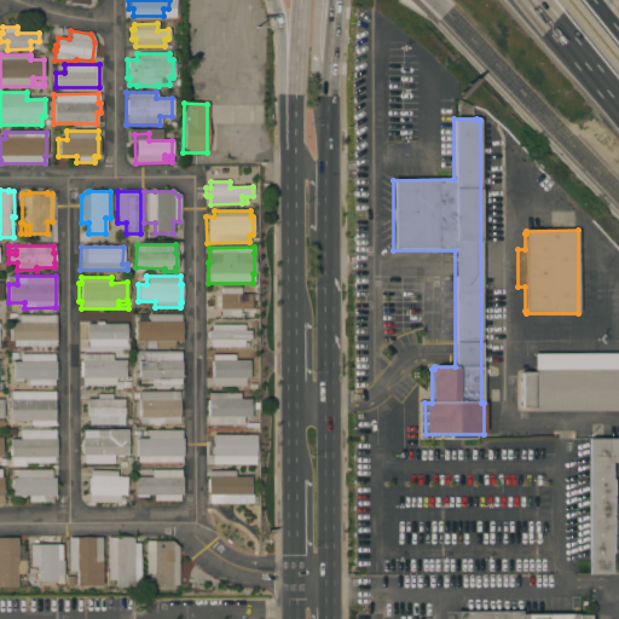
[(239,288),(239,294),(250,294),(250,310),(239,310),(239,317),(220,317),(220,310),(219,310),(219,307),(218,307),(218,296),(219,296),(219,288),(239,288)]
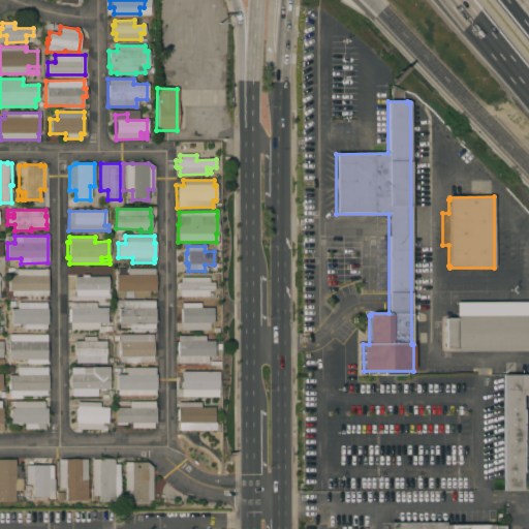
[(48,296),(11,297),(11,291),(8,291),(8,276),(17,276),(17,269),(48,269),(48,296)]
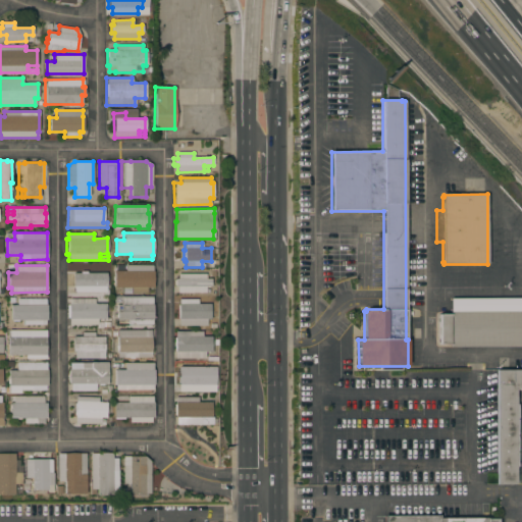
[(67,293),(67,284),(66,284),(66,272),(67,272),(67,265),(92,265),(92,271),(106,271),(106,285),(96,286),(96,293),(67,293)]
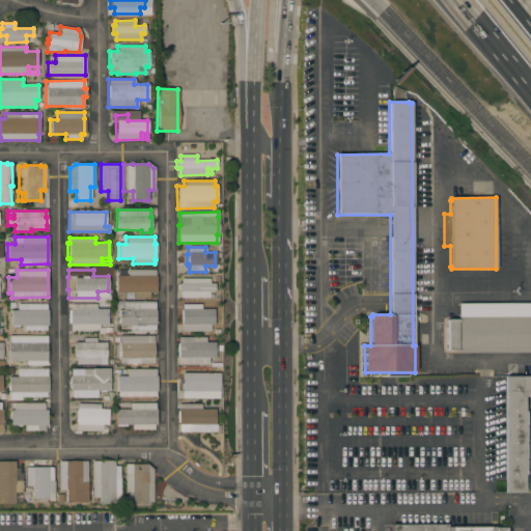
[(156,270),(156,276),(156,292),(149,292),(149,298),(133,298),(133,292),(116,292),(116,276),(128,276),(128,270),(156,270)]
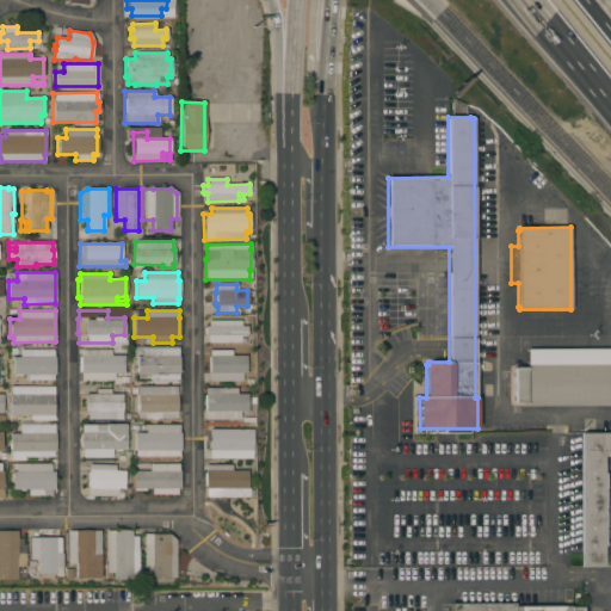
[(208,343),(208,335),(204,335),(204,334),(203,334),(203,327),(204,327),(208,327),(208,321),(240,320),(240,326),(246,326),(246,335),(240,335),(240,343),(208,343)]
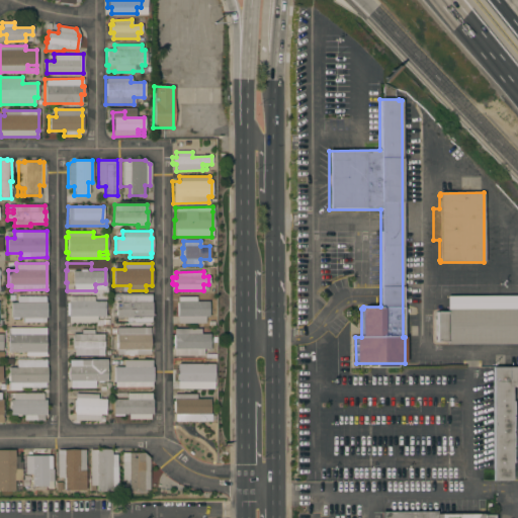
[(151,294),(151,303),(152,303),(152,318),(151,318),(151,323),(125,323),(125,318),(115,318),(116,301),(119,301),(119,300),(113,300),(113,293),(151,294)]
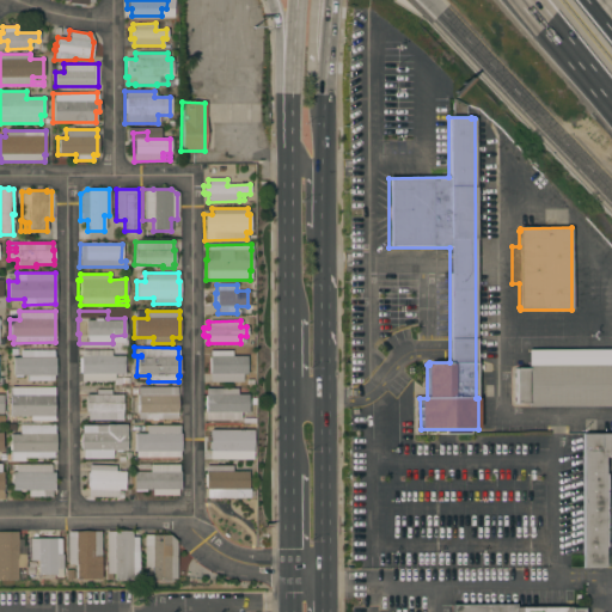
[(54,350),(54,357),(55,357),(55,375),(53,375),(54,380),(26,381),(26,375),(12,375),(12,357),(20,357),(19,350),(54,350)]
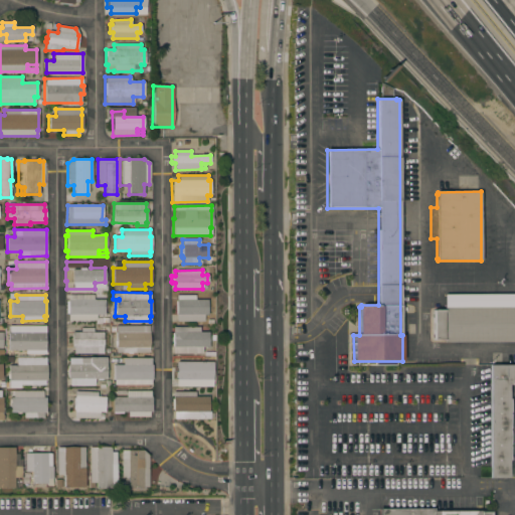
[(93,295),(93,299),(104,299),(104,301),(105,301),(105,307),(104,307),(104,314),(96,314),(96,318),(108,318),(108,323),(96,323),(96,321),(68,321),(67,314),(66,314),(65,301),(67,301),(67,295),(93,295)]
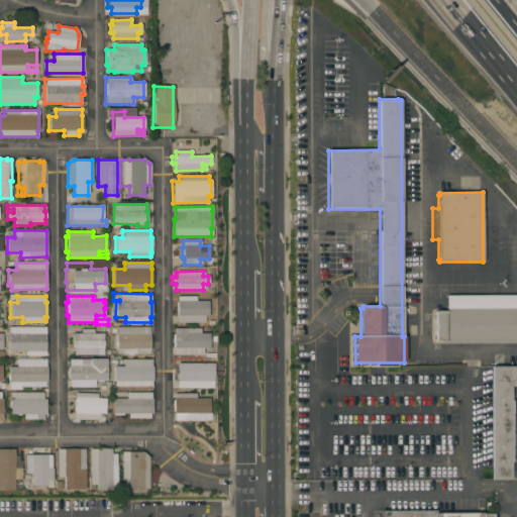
[(177,322),(177,296),(195,296),(195,301),(208,301),(208,316),(204,316),(204,322),(177,322)]
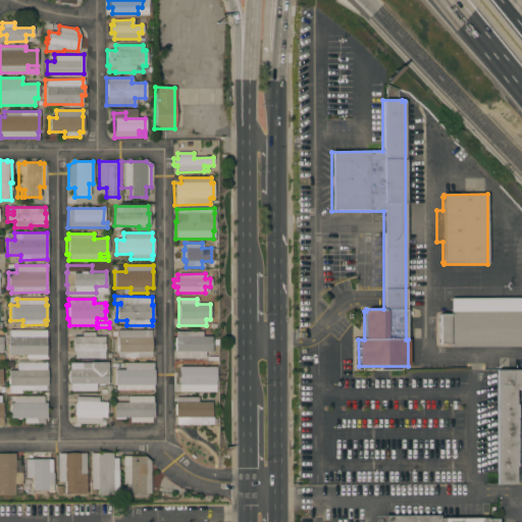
[(521,347),(450,347),(450,344),(438,344),(438,314),(450,313),(450,311),(521,311),(521,347)]
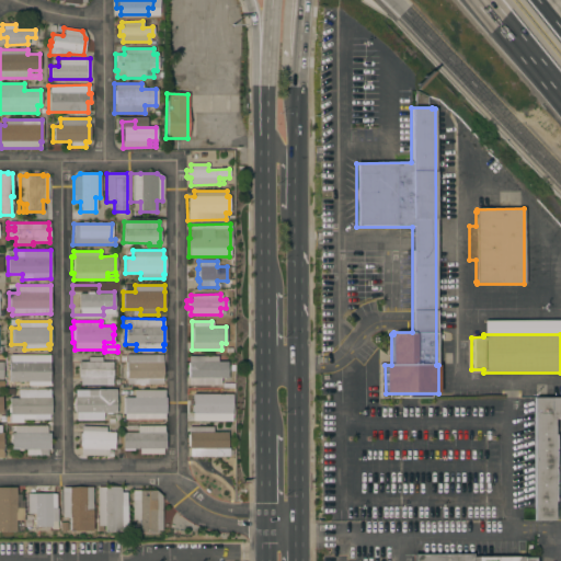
[(49,355),(49,386),(27,386),(27,381),(8,381),(9,362),(10,362),(10,354),(49,355)]
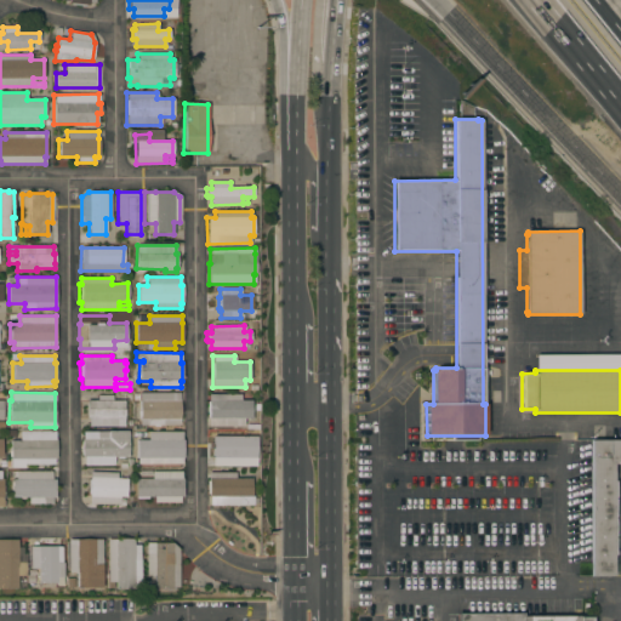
[(180,393),(180,425),(140,425),(140,393),(180,393)]
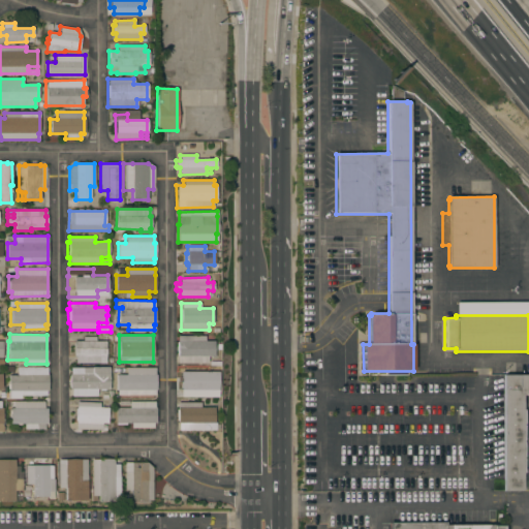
[(205,336),(205,341),(214,341),(214,356),(207,356),(207,362),(216,362),(216,366),(206,366),(206,363),(178,363),(178,336),(205,336)]
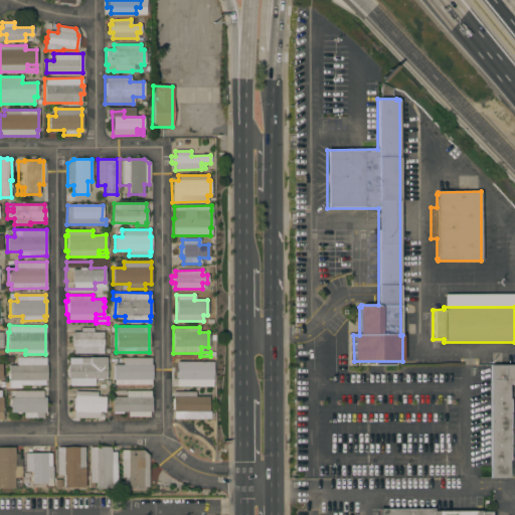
[(80,332),(80,328),(93,328),(93,332),(103,332),(103,354),(73,354),(73,347),(71,347),(71,332),(80,332)]
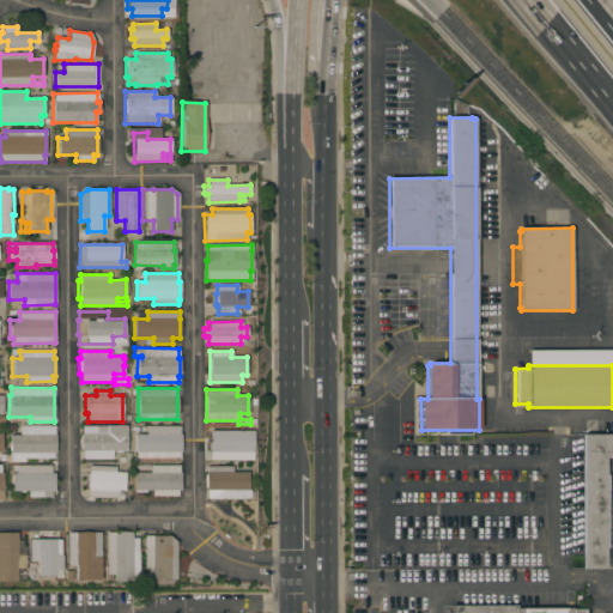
[(107,425),(126,425),(126,450),(121,450),(121,453),(115,453),(115,450),(111,450),(111,460),(83,460),(83,451),(80,451),(80,434),(82,434),(82,425),(107,425)]
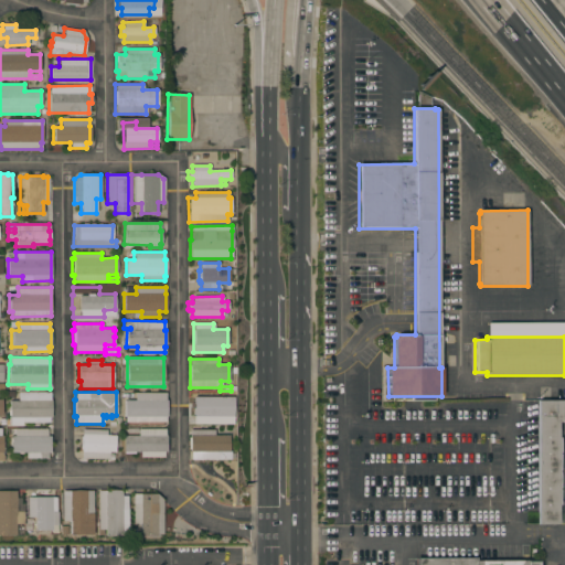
[(50,393),(50,401),(51,401),(51,417),(49,417),(49,423),(22,423),(22,425),(6,425),(6,416),(9,416),(9,401),(17,401),(18,393),(50,393)]
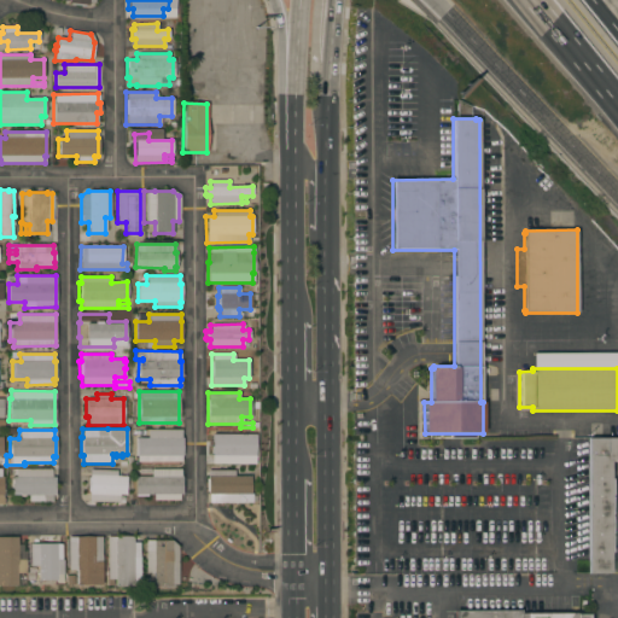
[(181,430),(181,437),(182,437),(182,455),(181,455),(181,461),(135,462),(135,437),(147,437),(147,430),(181,430)]
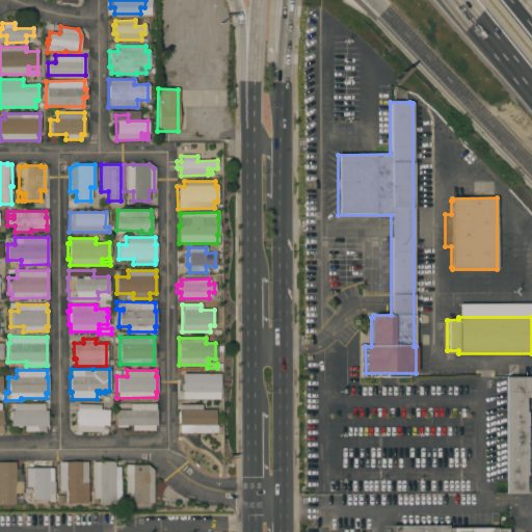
[(207,371),(207,375),(217,376),(216,392),(210,392),(210,399),(181,398),(181,391),(180,391),(180,376),(181,376),(181,371),(207,371)]
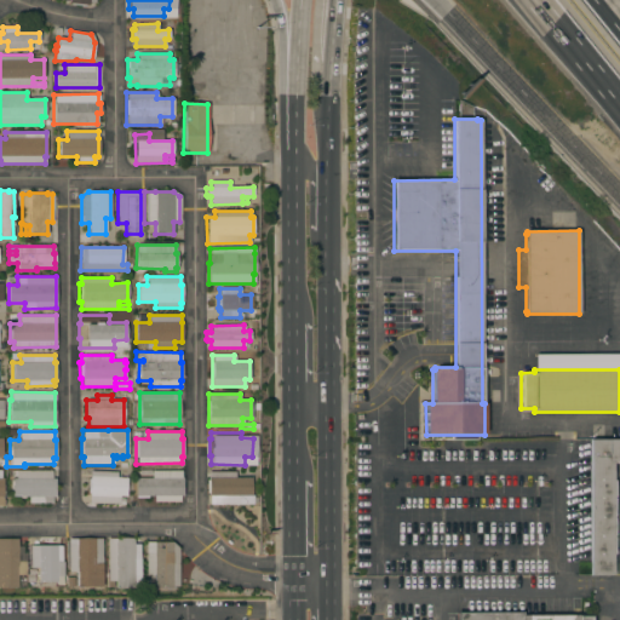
[(619,461),(613,461),(613,575),(590,575),(590,437),(619,437),(619,461)]
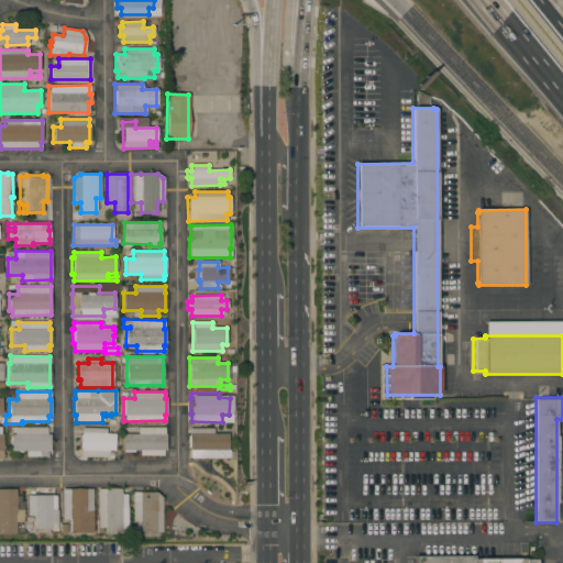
[(46,427),(46,434),(50,434),(50,451),(46,451),(46,457),(25,457),(25,451),(11,451),(11,434),(14,434),(14,432),(10,432),(10,427),(46,427)]
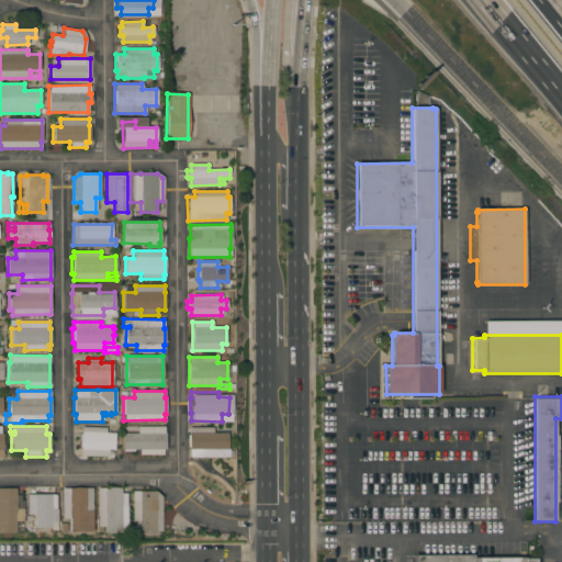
[(105,427),(105,433),(114,433),(113,449),(108,449),(108,451),(112,451),(112,457),(80,456),(80,447),(79,447),(79,434),(81,434),(81,426),(105,427)]
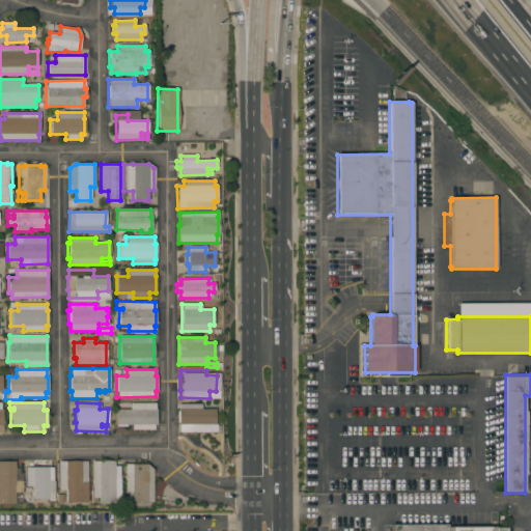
[(156,402),(156,410),(156,411),(157,411),(157,424),(154,424),(154,430),(131,429),(132,425),(127,425),(127,426),(116,426),(116,409),(130,410),(130,407),(117,407),(117,402),(156,402)]
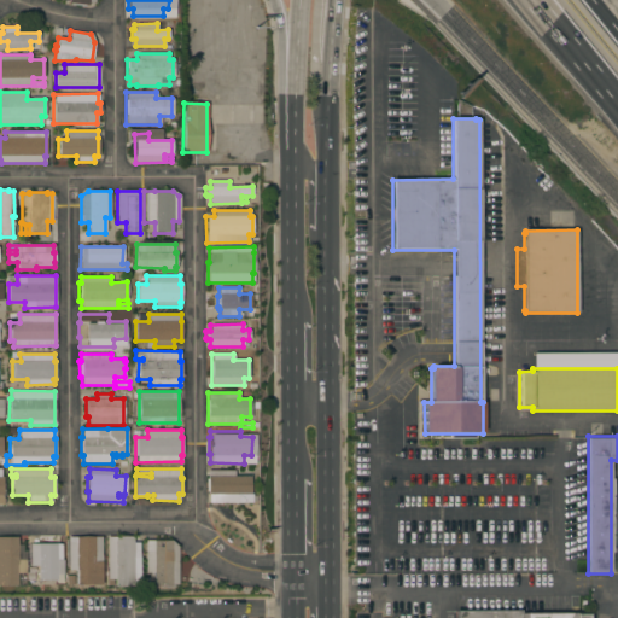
[(234,470),(234,476),(250,476),(250,494),(251,494),(251,495),(256,495),(256,501),(251,501),(251,502),(207,502),(208,470),(234,470)]
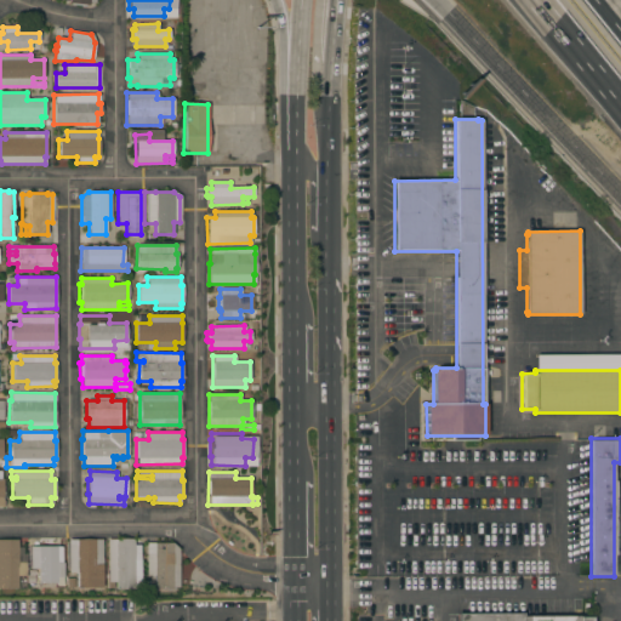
[(68,539),(101,539),(101,587),(75,587),(75,573),(68,573),(68,539)]
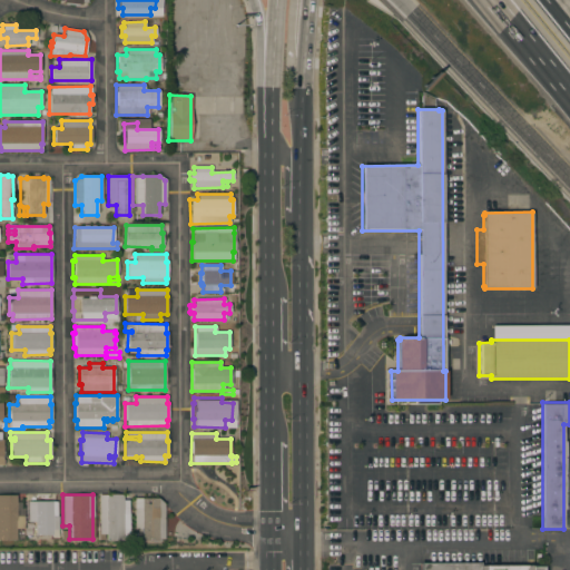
[(97,529),(98,529),(98,494),(121,494),(121,500),(128,500),(128,540),(106,540),(106,534),(102,534),(102,539),(97,539),(97,529)]
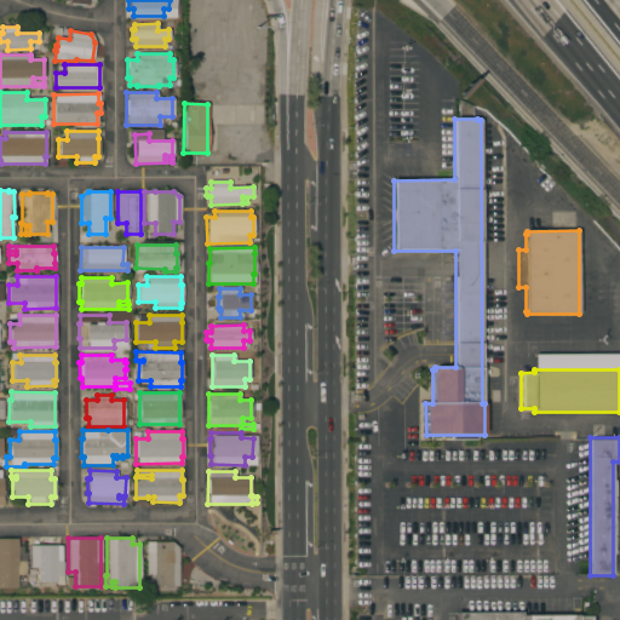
[(0,539),(17,539),(17,546),(22,546),(22,552),(24,552),(26,574),(17,574),(17,587),(0,587),(0,539)]
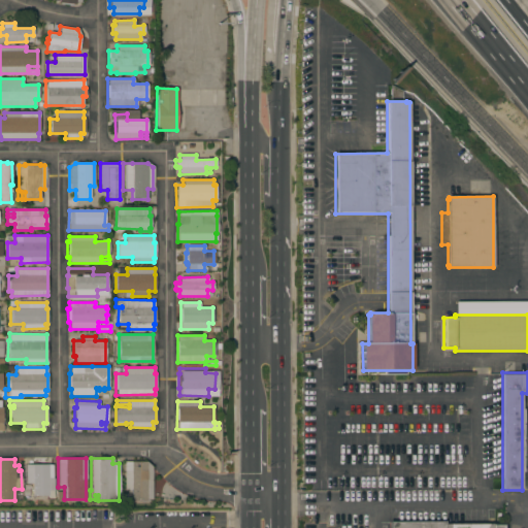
[(152,499),(145,499),(145,501),(130,501),(130,489),(124,489),(124,461),(145,461),(152,466),(152,499)]
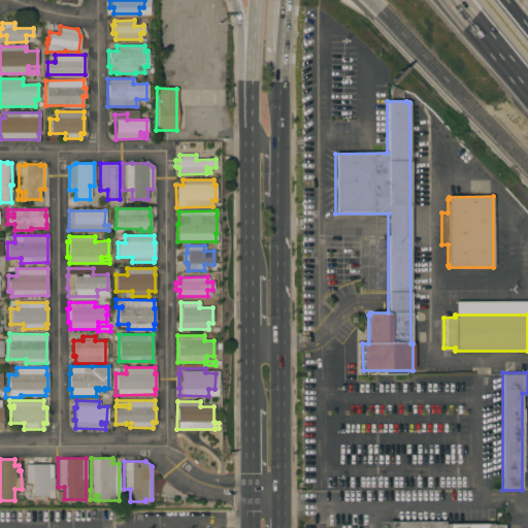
[(26,464),(52,464),(53,479),(54,491),(47,491),(47,495),(32,495),(32,484),(26,484),(26,464)]
